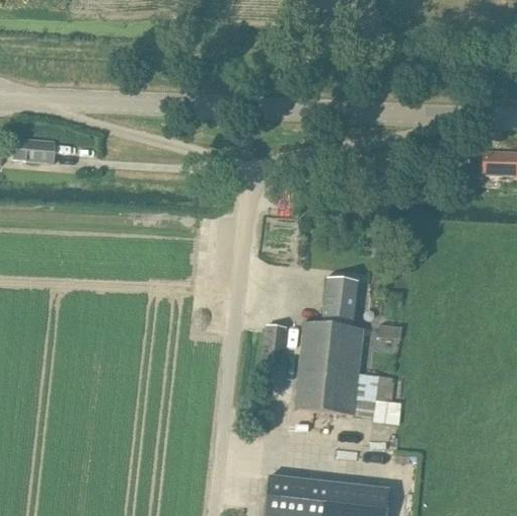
[(14,138),(13,160),(56,162),(57,140),(14,138)]
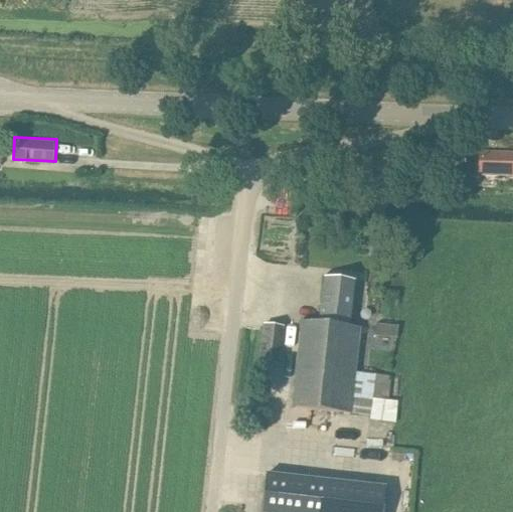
[(512,150),(479,149),(478,174),(512,174),(512,150)]
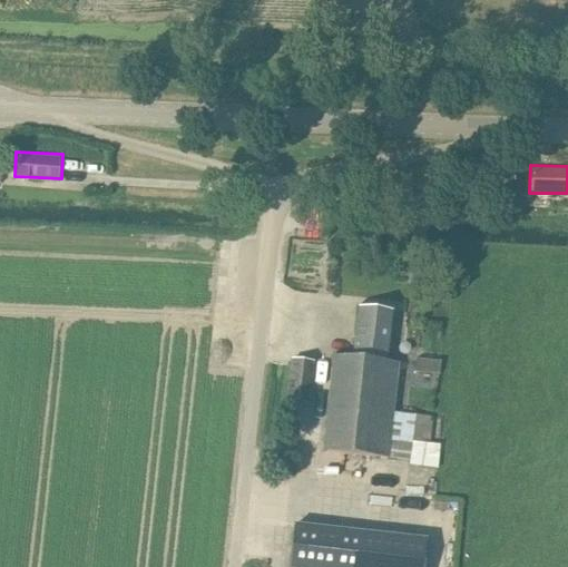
[(410,463),(438,467),(441,442),(430,441),(433,414),(408,411),(394,410),(399,361),(387,360),(392,309),(359,305),(353,355),(333,353),(323,450),(410,459),(410,463)]
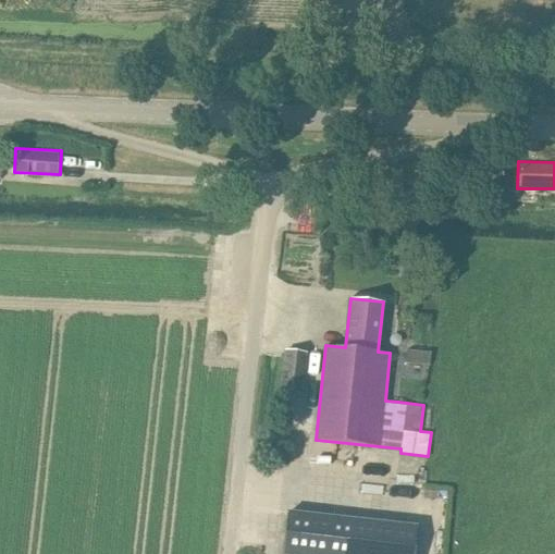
[(406,360),(430,364),(432,351),(407,348),(406,360)]
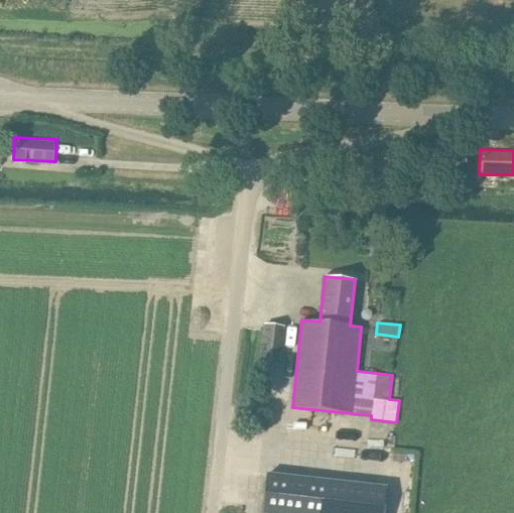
[(264,324),(260,360),(281,363),(285,326),(264,324)]
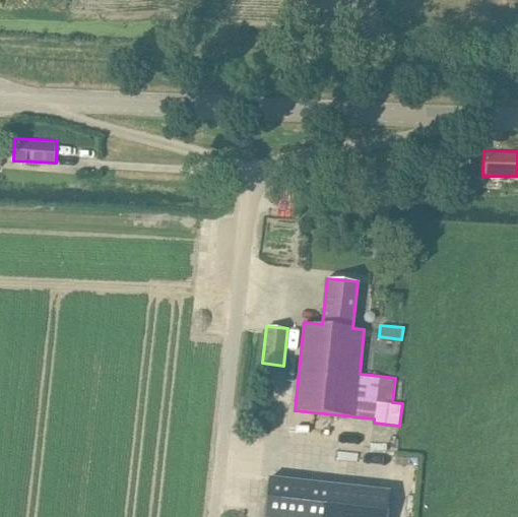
[(387,516),(390,492),(270,477),(265,516),(387,516)]
